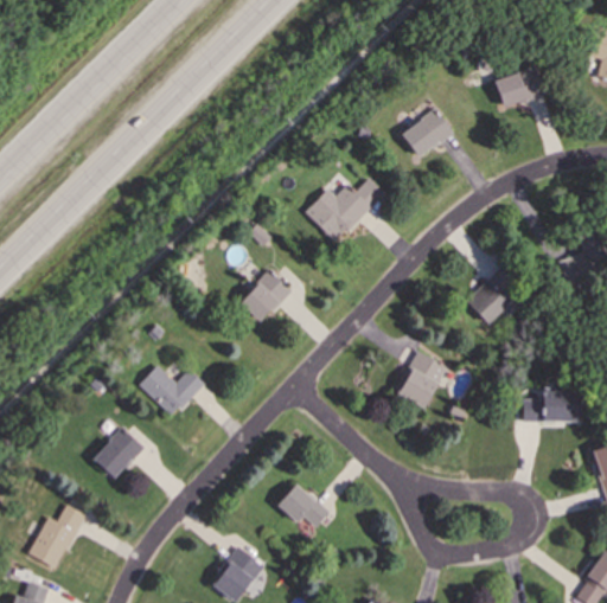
[(606,29),(592,26),(585,56),(600,59),(596,78),(606,79),(606,29)]
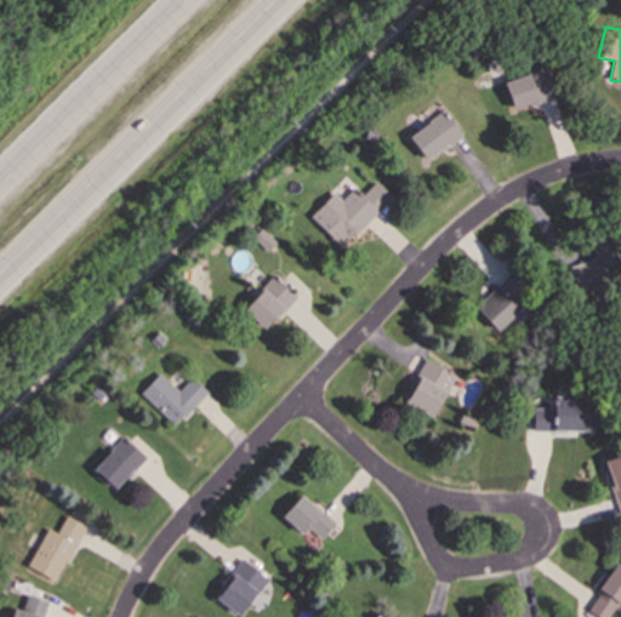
[(560,96),(552,67),(506,80),(514,108),(560,96)]
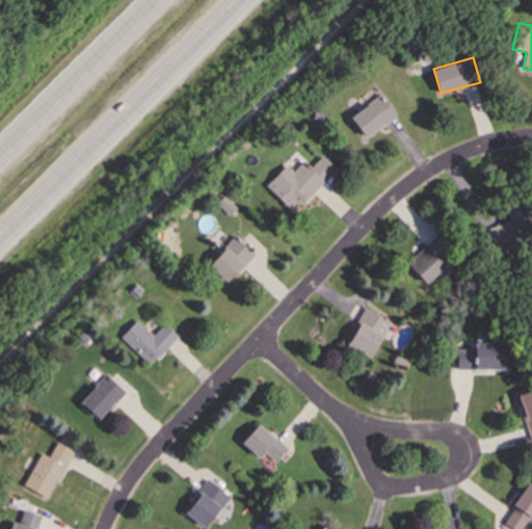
[(397,113),(379,95),(352,120),(370,138),(397,113)]
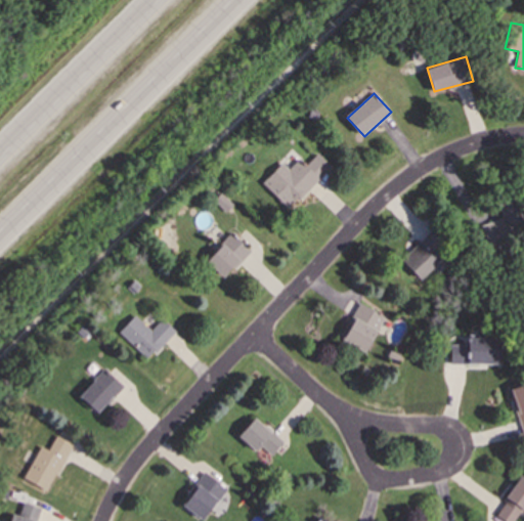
[(282,163),(263,183),(290,209),(331,166),(318,154),(305,167),(298,160),(290,169),(282,163)]
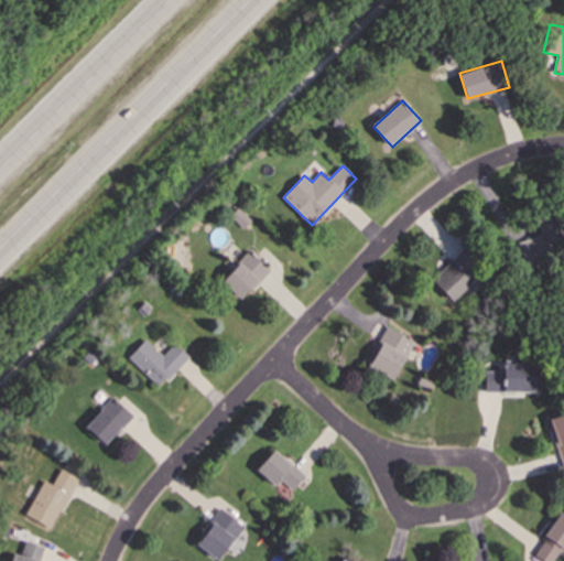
[(519,244),(528,267),(563,254),(563,252),(555,230),(519,244)]
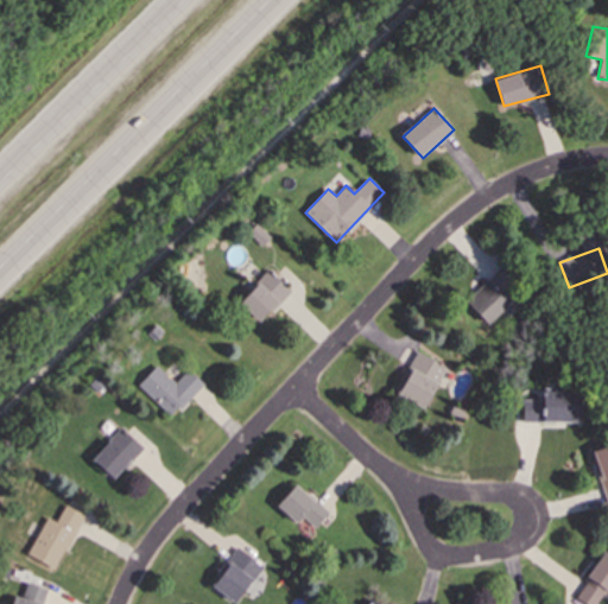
[(504,266),(467,302),(491,326),(520,299),(513,291),(520,284),(504,266)]
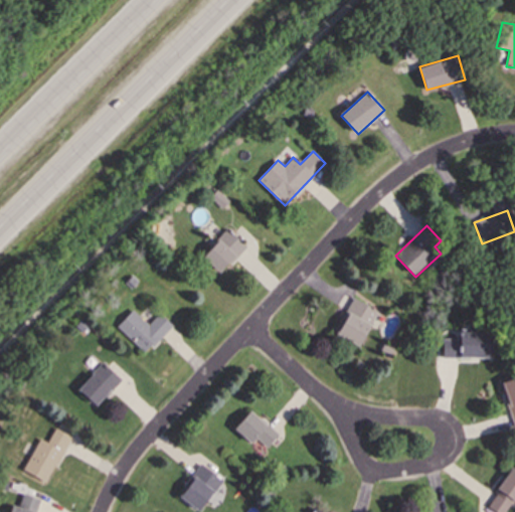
[(221,274),(246,246),(227,229),(203,257),(221,274)]
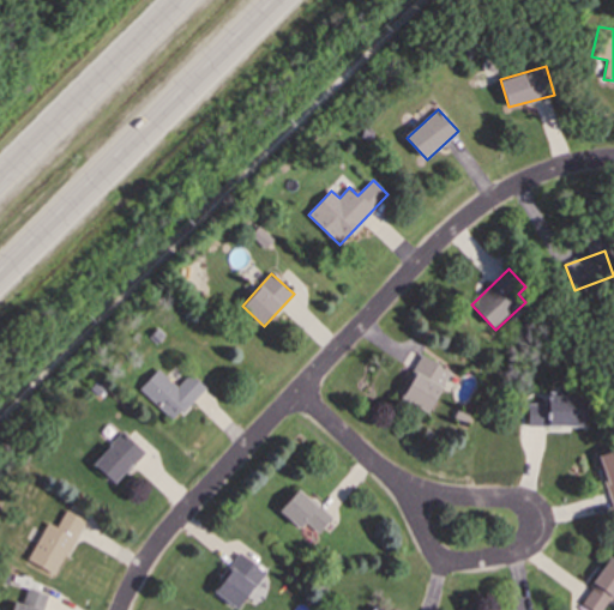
[(399,397),(429,412),(452,372),(422,355),(399,397)]
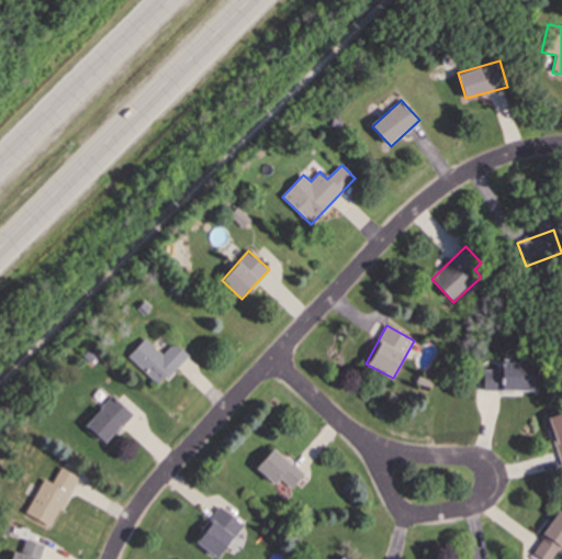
[(188,356),(175,343),(163,355),(146,338),(128,357),(158,387),(188,356)]
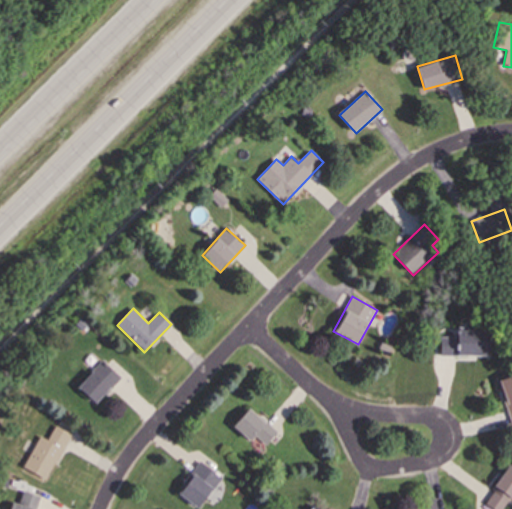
[(457,336),(441,336),(441,356),(492,356),(491,330),(457,330),(457,336)]
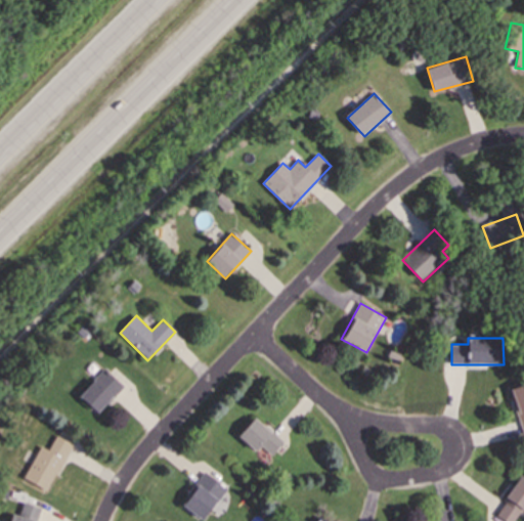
[(124,388),(104,370),(80,396),(98,414),(124,388)]
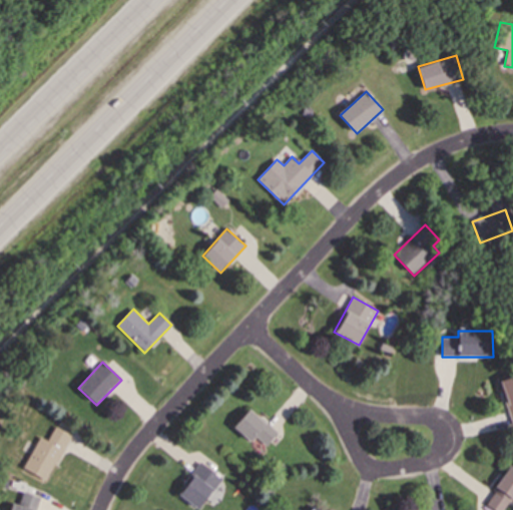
[(512,377),(502,380),(512,426),(512,377)]
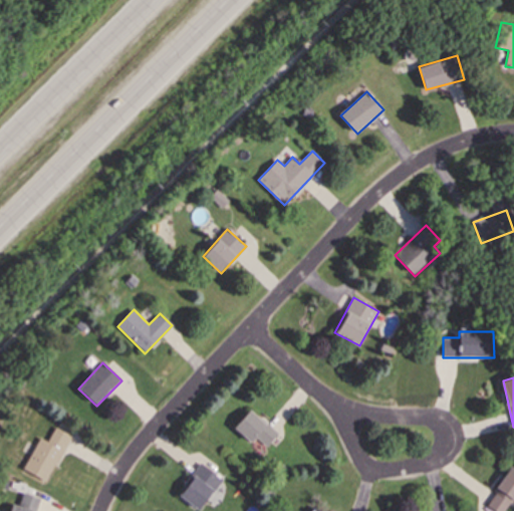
[(235,428),(254,445),(258,440),(267,448),(278,434),(251,410),(235,428)]
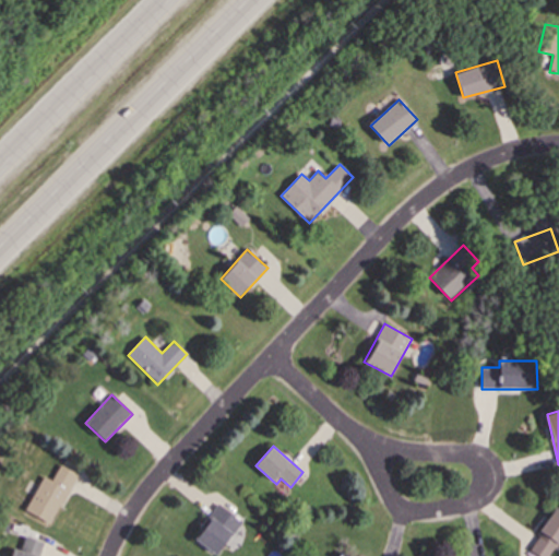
[(26,512),(54,524),(76,472),(60,464),(52,481),(43,476),(26,512)]
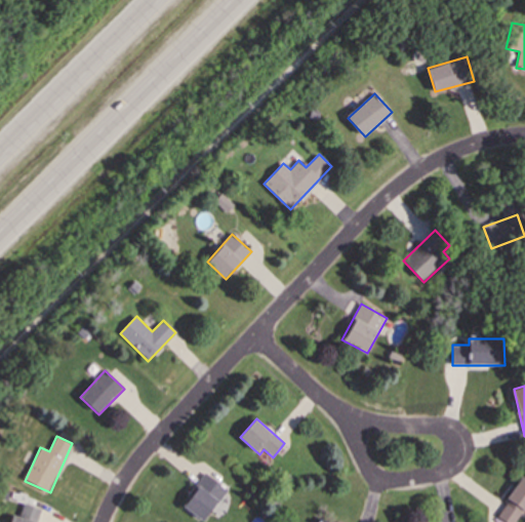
[(203,521),(227,492),(206,475),(182,505),(203,521)]
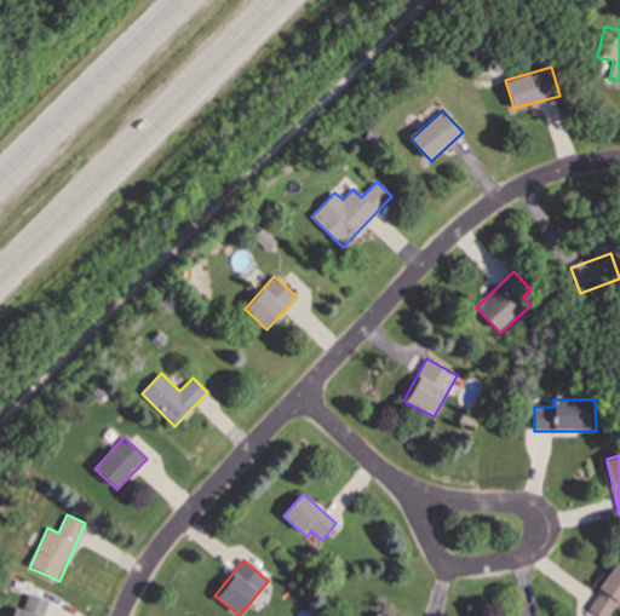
[(587,610),(596,615),(612,615),(619,603),(619,564),(616,563),(587,610)]
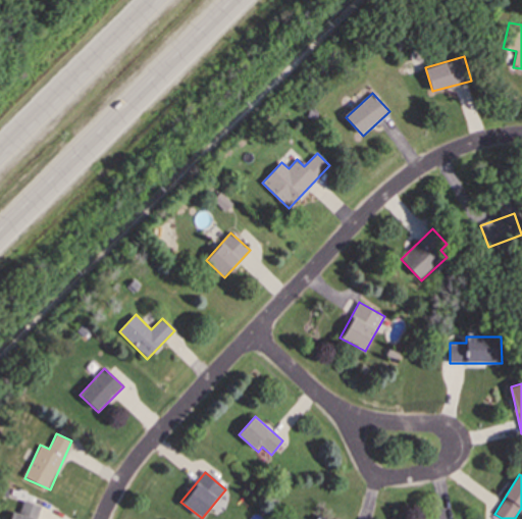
[(36,518),(41,506),(20,500),(13,518),(36,518)]
